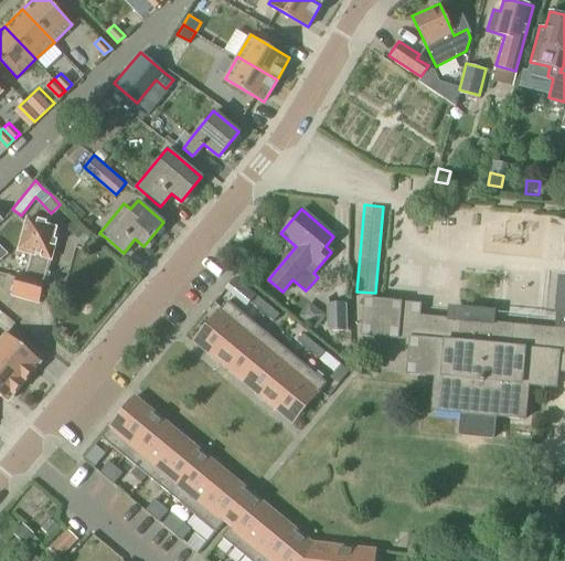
[(38,302),(55,241),(52,240),(55,229),(44,225),(45,223),(27,218),(18,249),(30,253),(24,274),(17,272),(10,294),(38,302)]
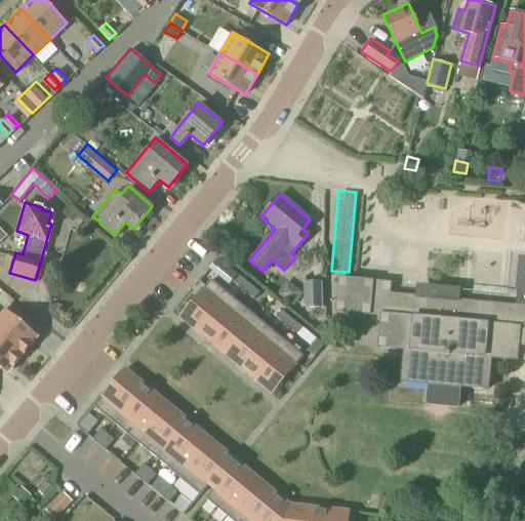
[(77,226),(83,218),(68,204),(64,208),(63,211),(77,226)]
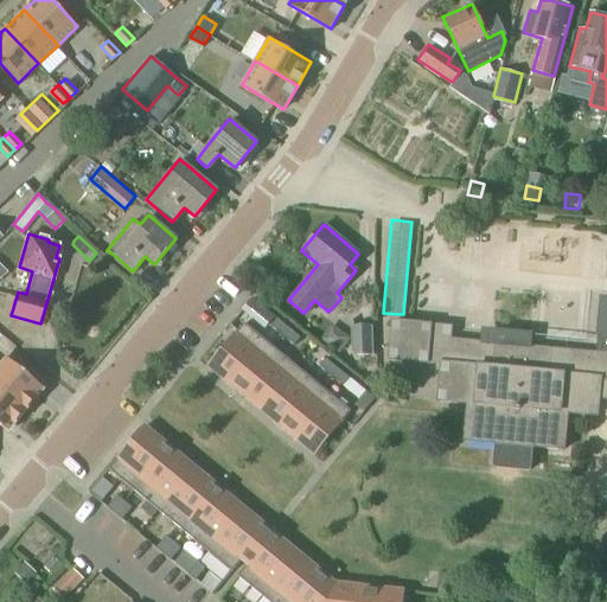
[(606,396),(606,296),(600,295),(594,351),(529,345),(530,332),(493,330),(493,328),(492,328),(491,341),(449,338),(451,325),(391,319),(388,357),(442,362),(439,399),(468,402),(465,439),(497,442),(494,466),(529,468),(531,444),(563,448),(567,411),(599,414),(600,396),(606,396)]
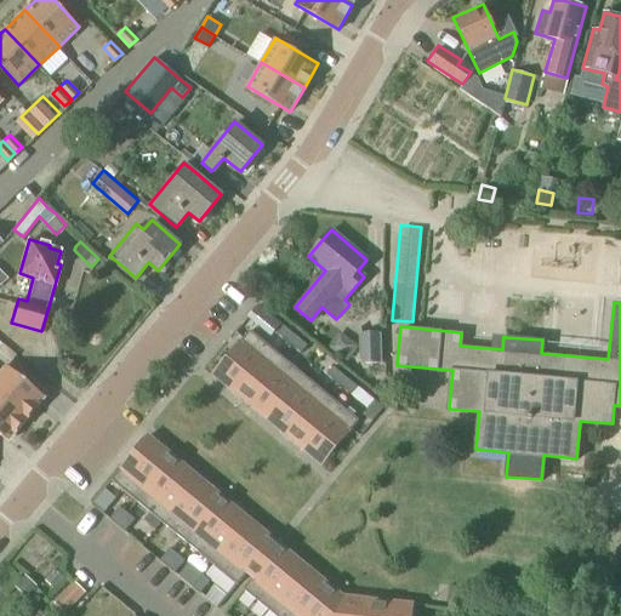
[(284,323),(277,331),(289,341),(296,334),(284,323)]
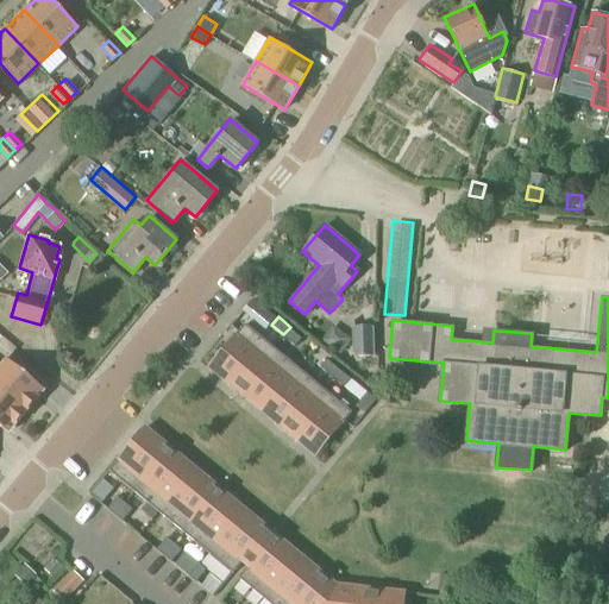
[(238,390),(274,346),(245,322),(212,362),(228,375),(225,379),(238,390)]
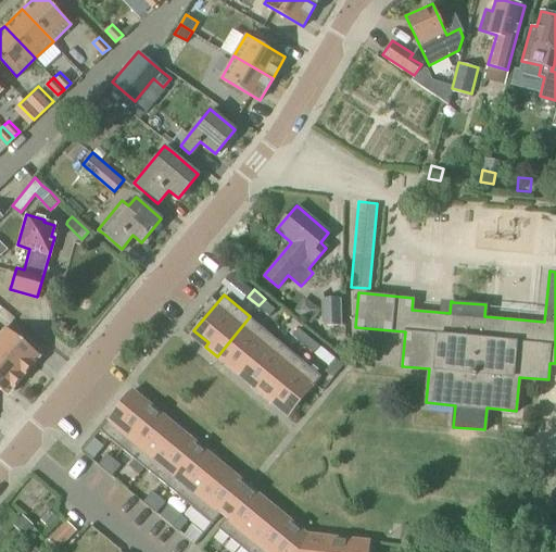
[(312,322),(321,308),(303,295),(293,309),(312,322)]
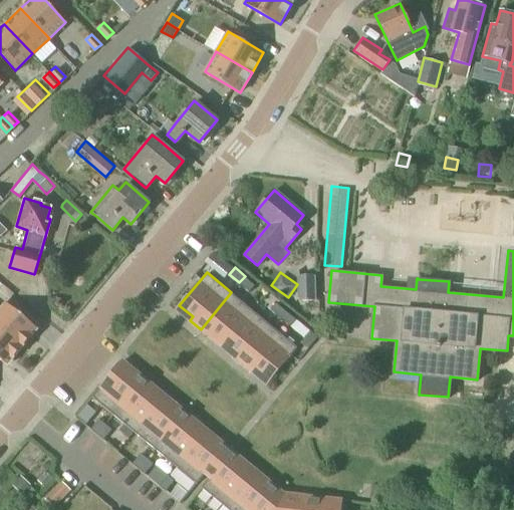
[(297,299),(316,299),(315,273),(297,273),(297,284),(297,299)]
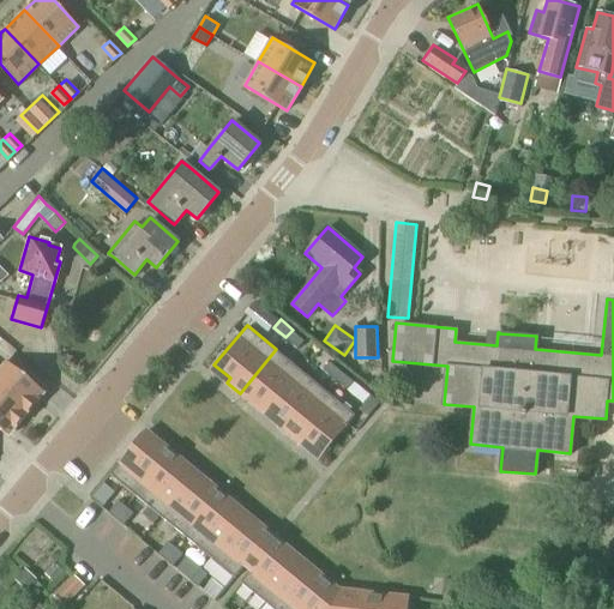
[(293,330),(286,337),(298,348),(305,339),(293,330)]
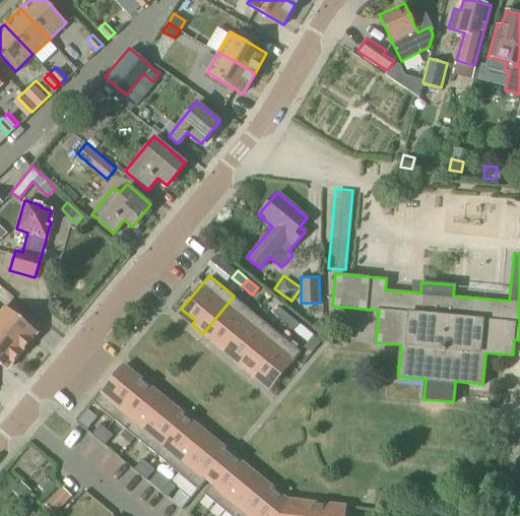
[(226,346),(255,313),(234,296),(203,333),(213,342),(216,338),(226,346)]
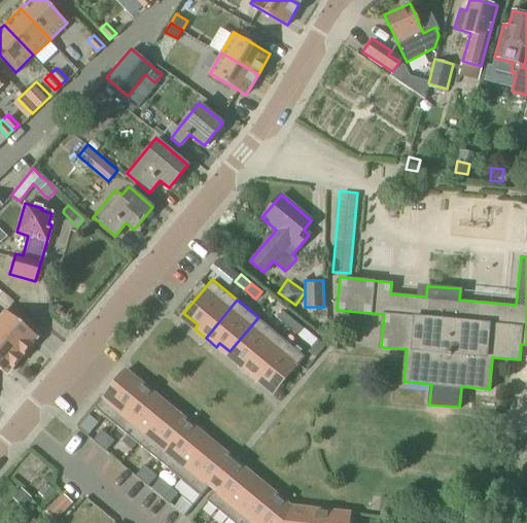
[(36,335),(5,309),(0,316),(0,336),(23,355),(33,343),(30,341),(36,335)]
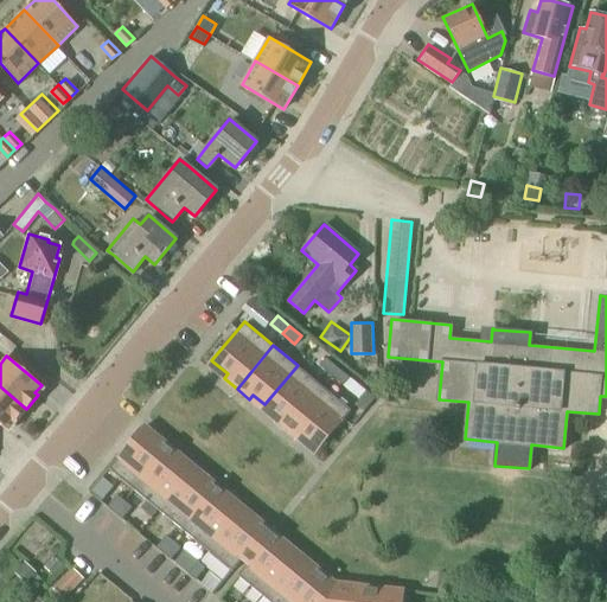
[(326,357),(320,364),(332,373),(338,366),(326,357)]
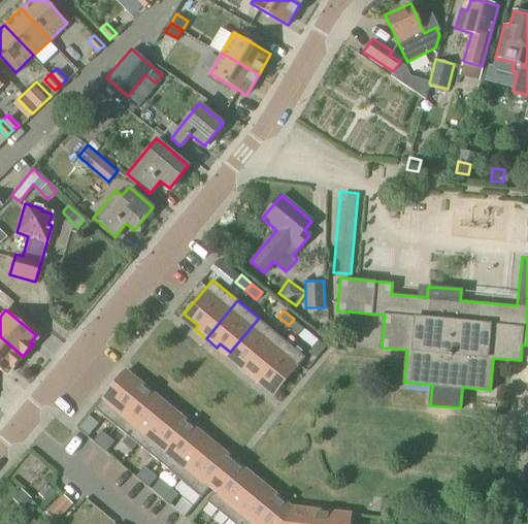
[(249,373),(279,335),(259,318),(230,352),(240,360),(237,364),(249,373)]
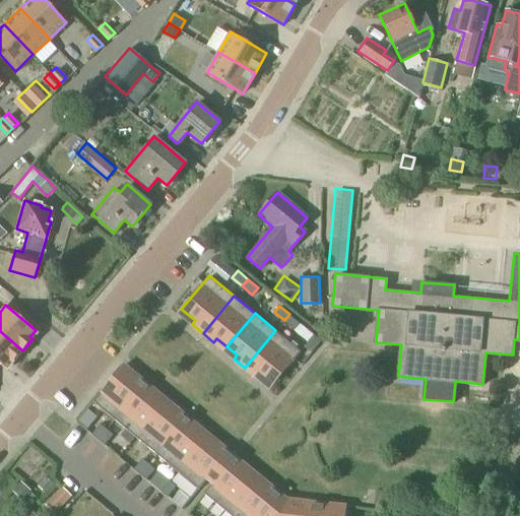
[(289,314),(284,320),(295,329),(300,323),(289,314)]
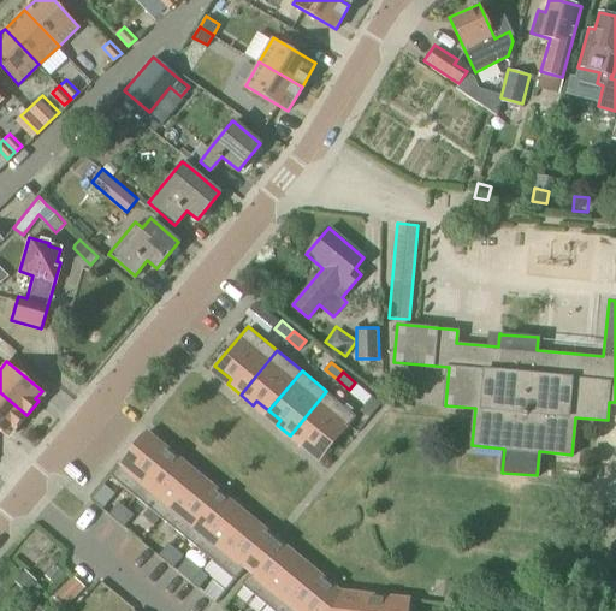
[(323,455),(356,415),(326,391),(290,435),(303,446),(307,442),(323,455)]
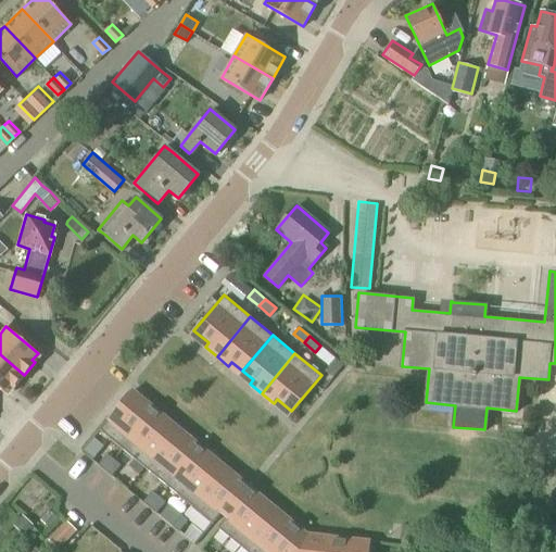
[(24,375),(0,354),(0,387),(5,392),(11,385),(14,387),(24,375)]
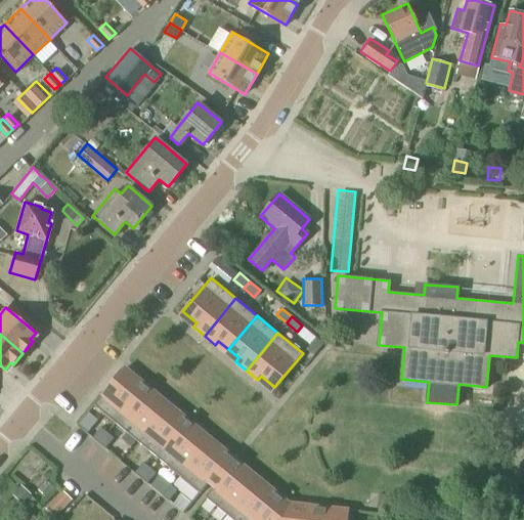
[(133,379),(122,370),(94,403),(116,422),(146,384),(136,375),(133,379)]
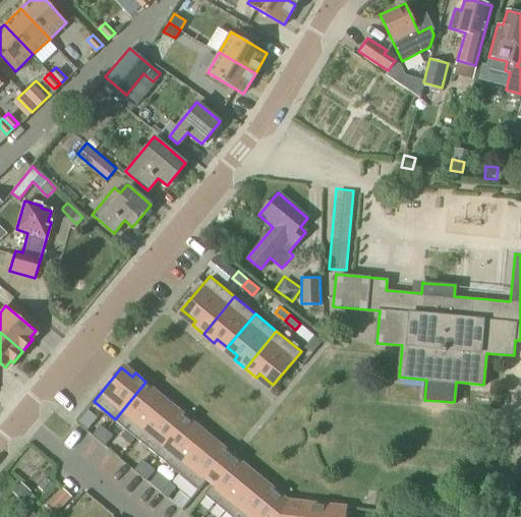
[(154,395),(157,391),(146,382),(115,419),(135,437),(164,402),(154,395)]
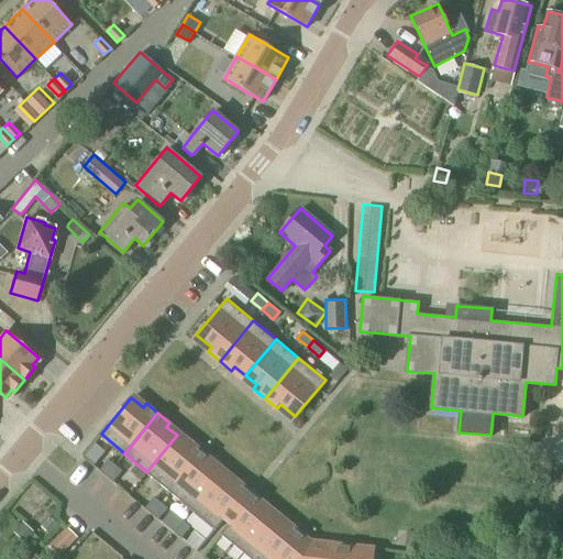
[(191,440),(188,445),(177,435),(146,472),(169,491),(203,450),(191,440)]
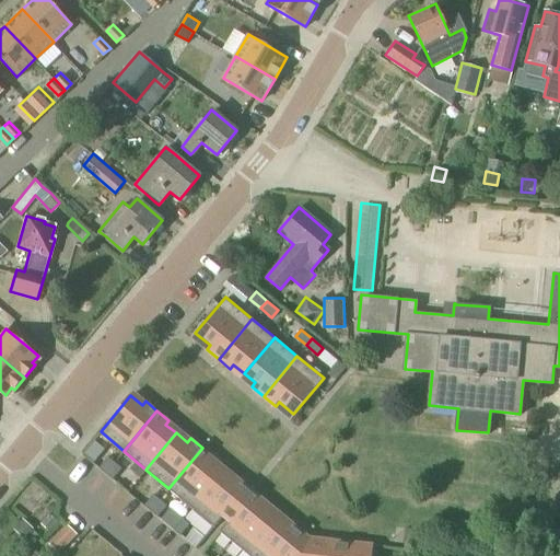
[(210,461),(213,458),(202,448),(168,488),(191,507),(221,470),(210,461)]
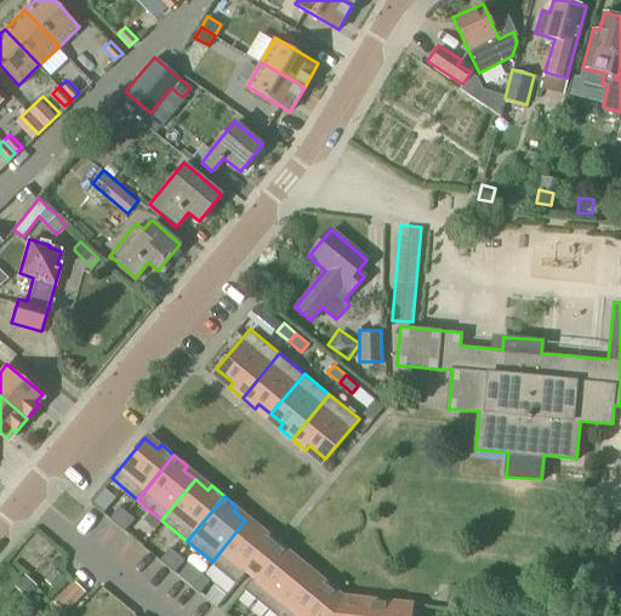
[(120,505),(109,517),(118,523),(127,511),(120,505)]
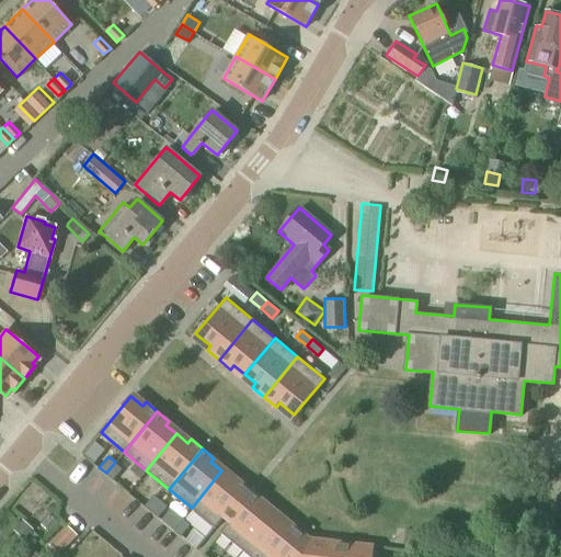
[(115,462),(106,473),(113,479),(123,467),(115,462)]
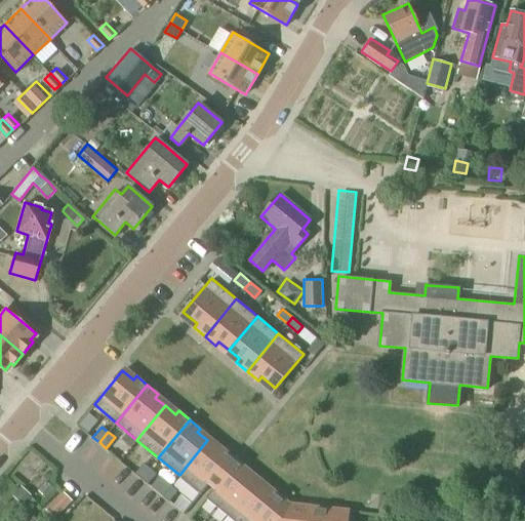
[(220,445),(217,449),(207,440),(179,475),(201,492),(232,454),(220,445)]
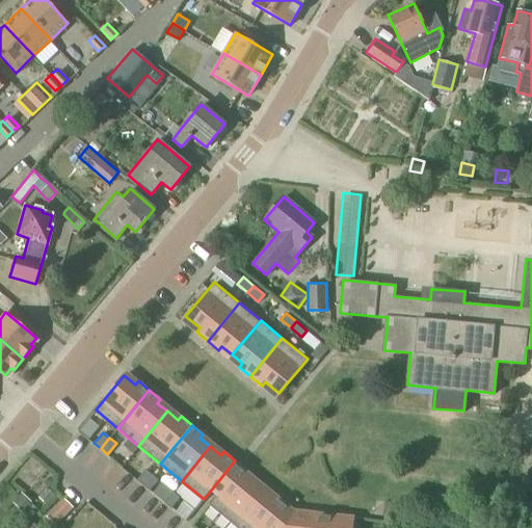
[(249,479),(253,475),(240,465),(209,503),(231,522),(259,486),(249,479)]
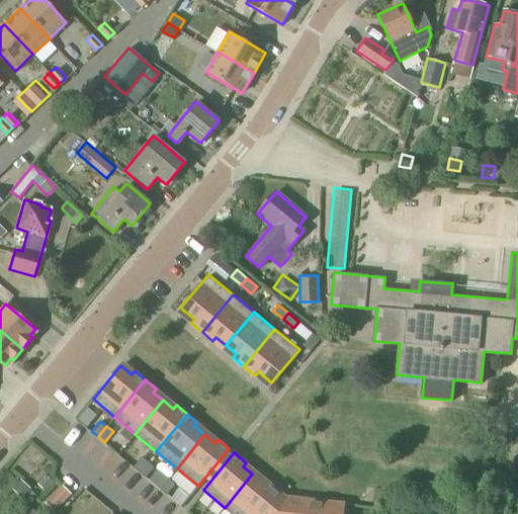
[(142,455),(134,465),(140,470),(148,460),(142,455)]
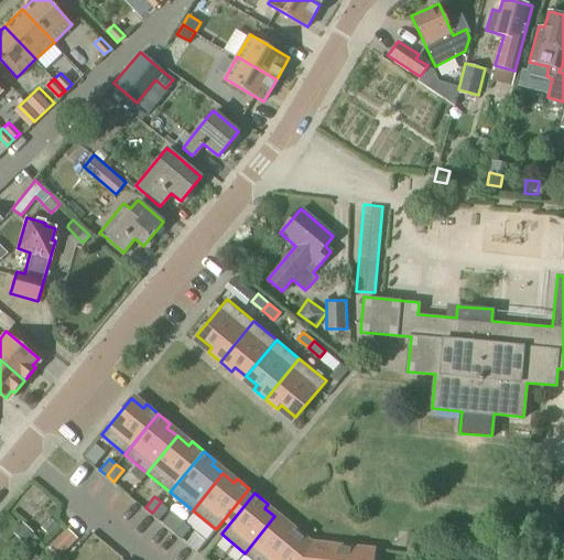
[(161,502),(152,513),(159,519),(169,508),(161,502)]
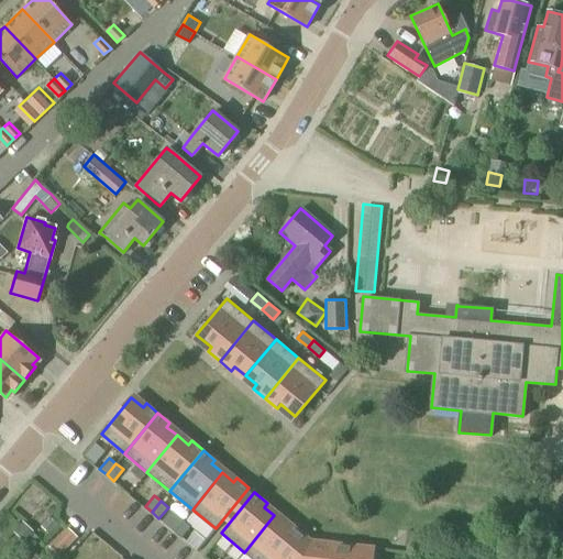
[(274,515),(244,552),(252,558),(275,558),(299,529),(288,521),(285,525),(274,515)]
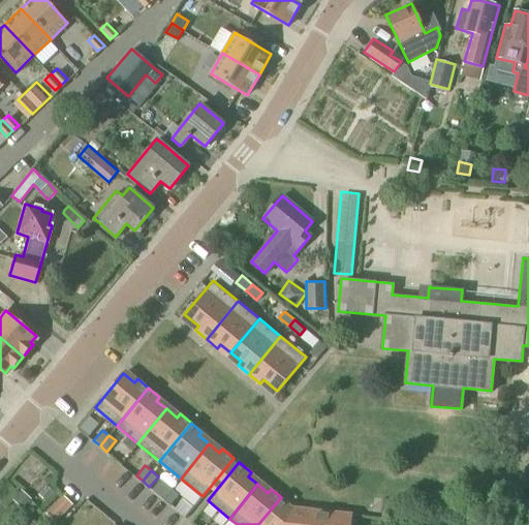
[(173,488),(164,498),(170,504),(179,494),(173,488)]
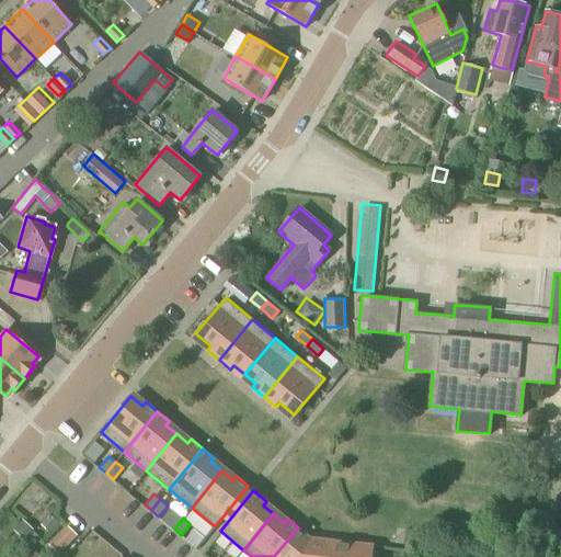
[(59,553),(78,533),(67,524),(48,543),(59,553)]
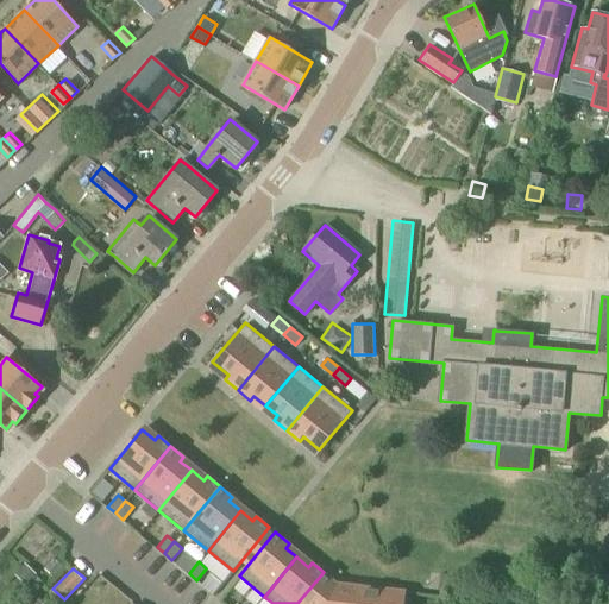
[(324,572),(297,603),(338,603),(340,589),(331,589),(336,583),(324,572)]
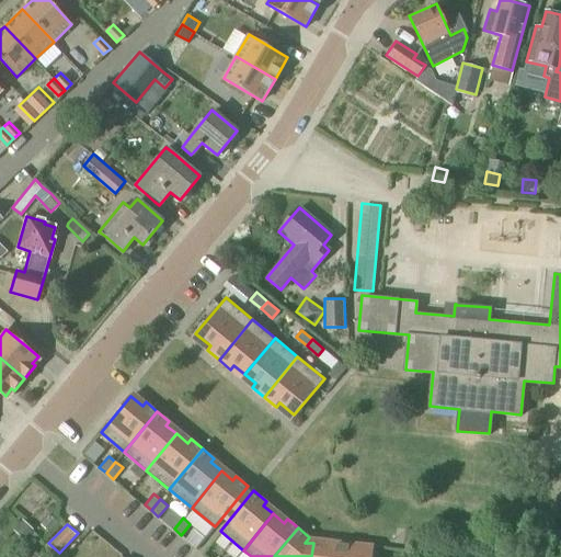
[(313,543),(311,556),(341,556),(343,542),(328,540),(327,545),(313,543)]
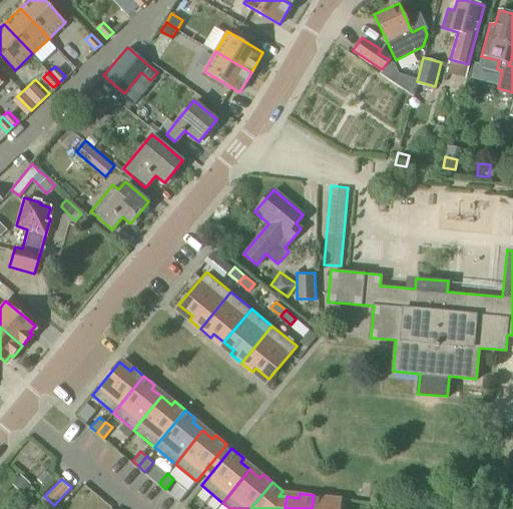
[(314,495),(312,508),(339,508),(341,498),(339,498),(339,502),(327,501),(328,496),(314,495)]
